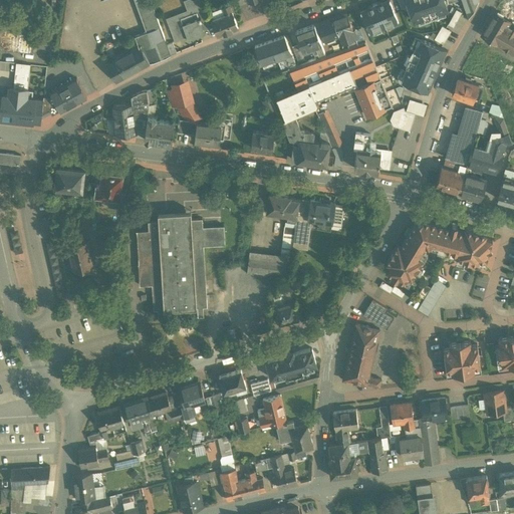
[(150,0),(140,0),(136,2),(147,31),(160,26),(150,0)]
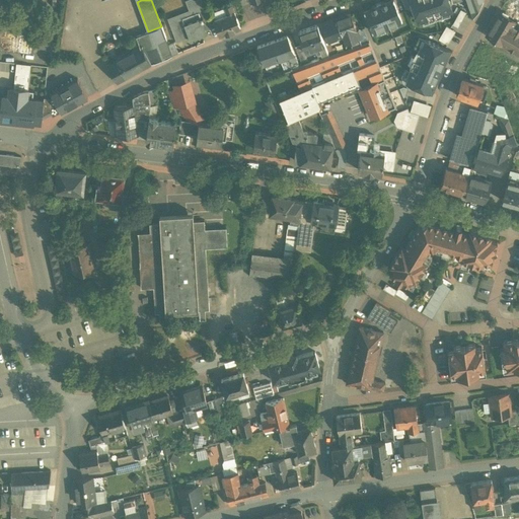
[(193,10),(168,19),(176,42),(189,36),(190,40),(201,35),(199,27),(203,26),(201,18),(208,15),(201,0),(196,0),(191,2),(193,10)]
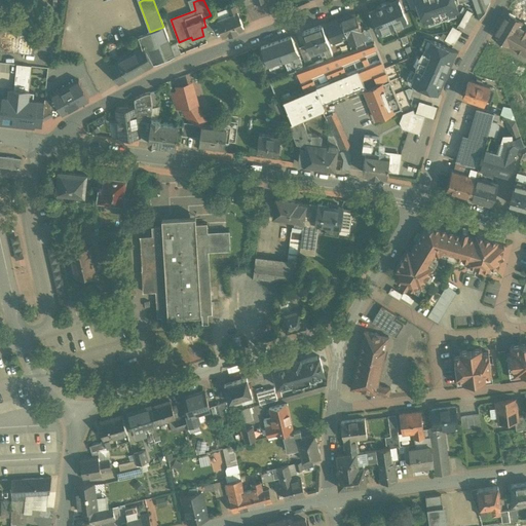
[(399,0),(393,0),(385,3),(385,4),(381,5),(368,10),(377,33),(383,30),(382,29),(388,26),(389,28),(396,25),(395,24),(401,21),(402,23),(408,21),(399,0)]
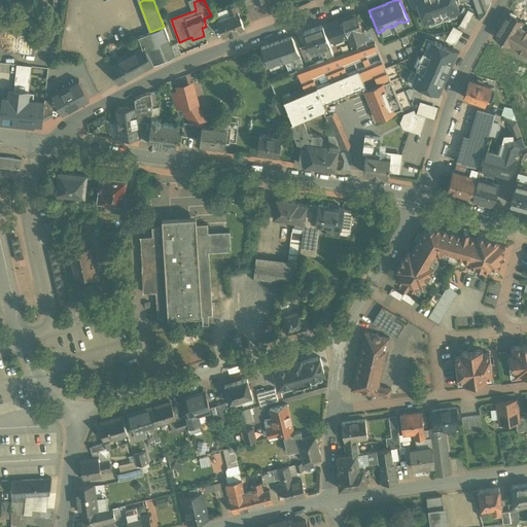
[(416,0),(419,6),(424,23),(434,20),(433,18),(448,12),(449,14),(451,13),(458,11),(454,0),(416,0)]
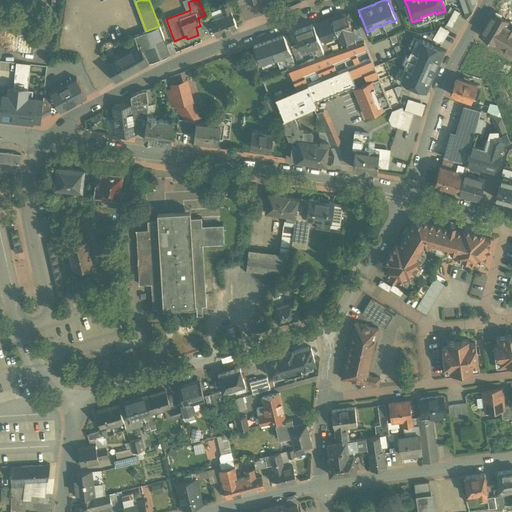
[(476,0),(459,0),(460,1),(466,19),(476,1),(476,0)]
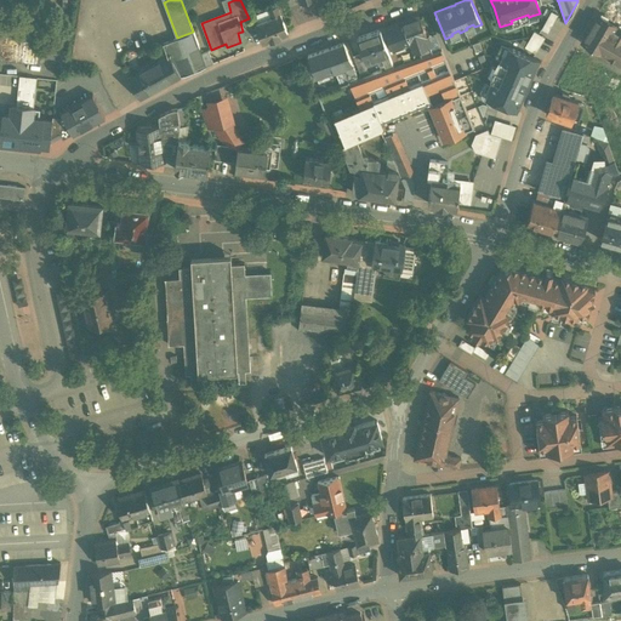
[(277,6),(272,9),(271,5),(268,6),(269,9),(268,10),(272,17),(280,15),(277,6)]
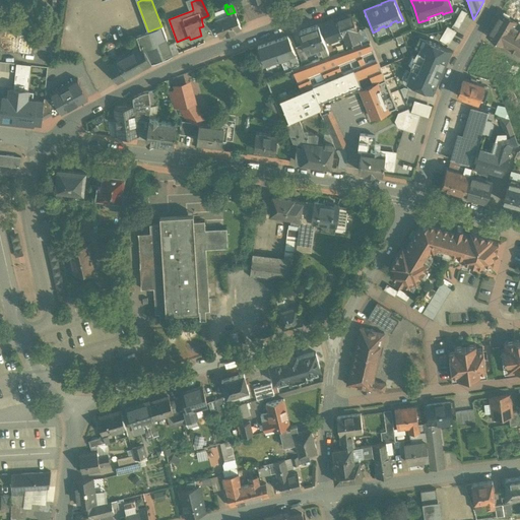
[(467,13),(461,10),(453,24),(459,27),(467,13)]
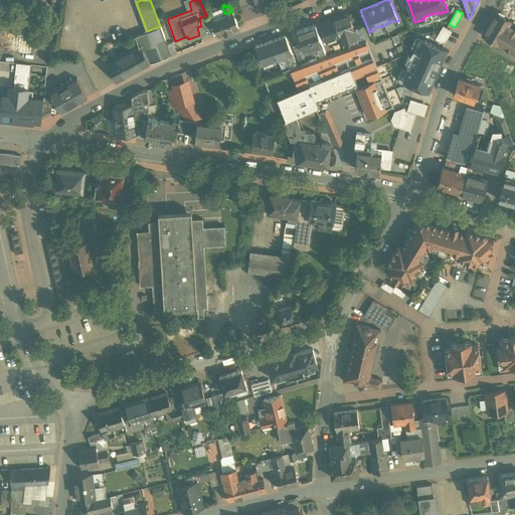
[(514,20),(494,11),(482,37),(503,46),(498,46),(514,53),(514,20)]
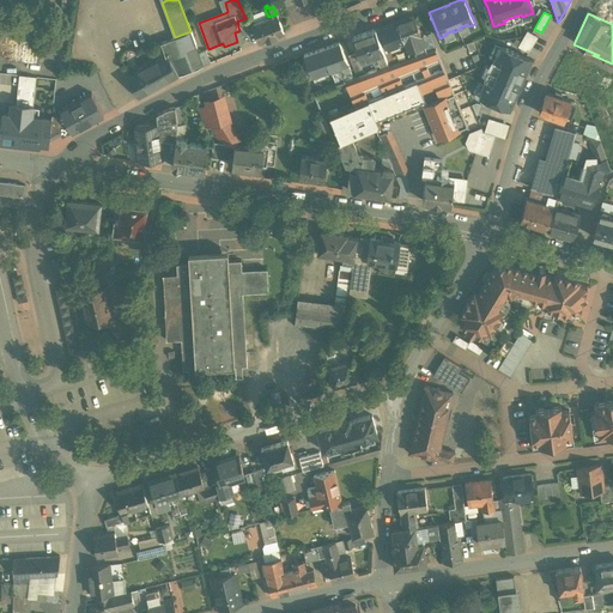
[(268,17),(252,24),(259,43),(267,40),(275,37),(275,36),(284,34),(277,14),(268,17)]
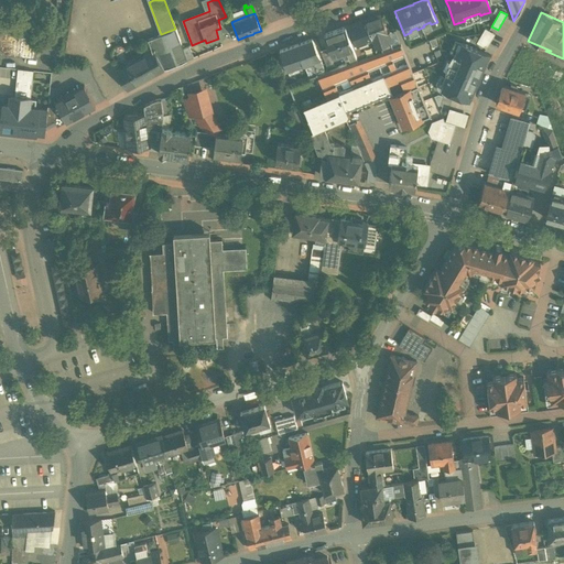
[(390,42),(380,14),(365,20),(371,39),(377,36),(380,45),(390,42)]
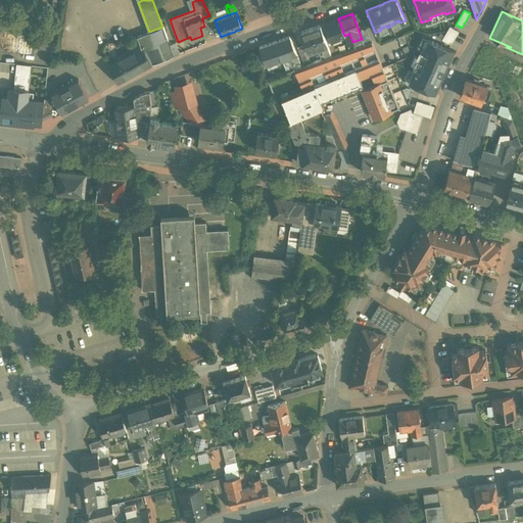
[(209,15),(202,18),(204,27),(206,31),(214,28),(209,15)]
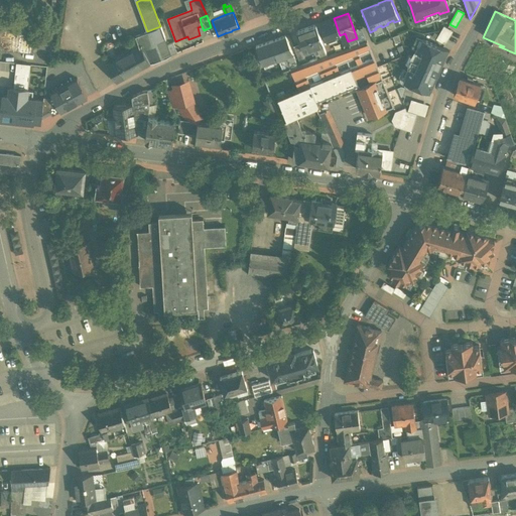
[(334,18),(320,23),(327,40),(340,35),(334,18)]
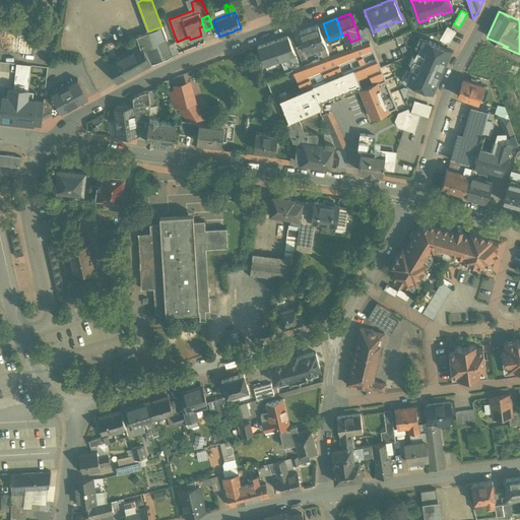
[(28,25),(0,22),(0,49),(34,53),(36,37),(27,37),(28,25)]
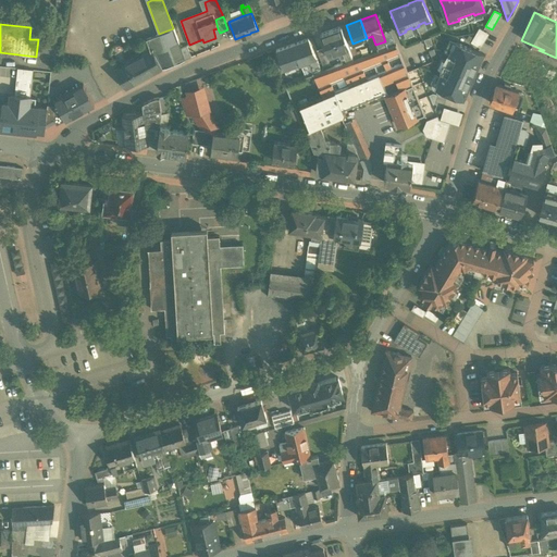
[(341,26),(320,34),(329,56),(336,52),(339,57),(344,54),(345,57),(351,54),(349,48),(341,26)]
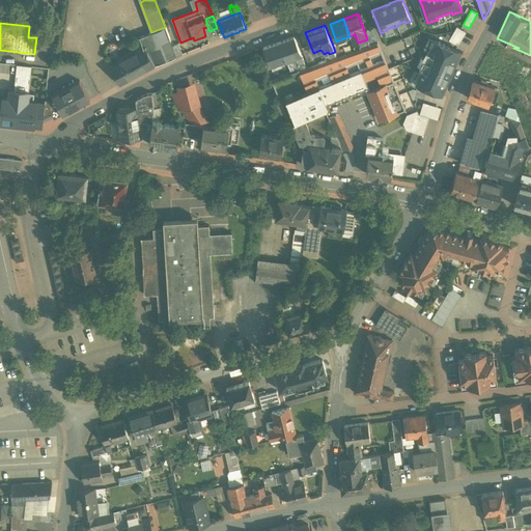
[(151,32),(140,36),(144,47),(155,65),(175,57),(172,46),(165,27),(151,32)]
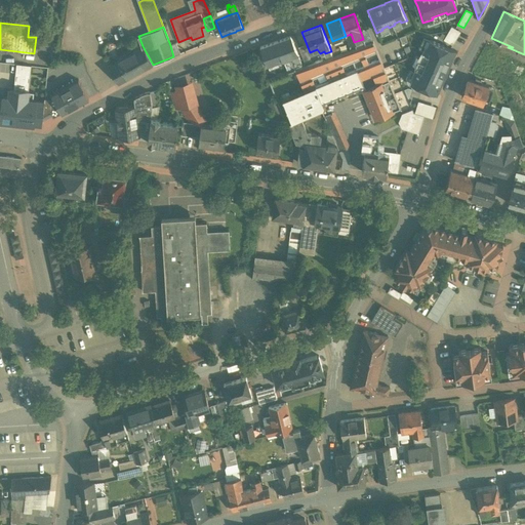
[(460,32),(451,27),(443,40),(452,45),(460,32)]
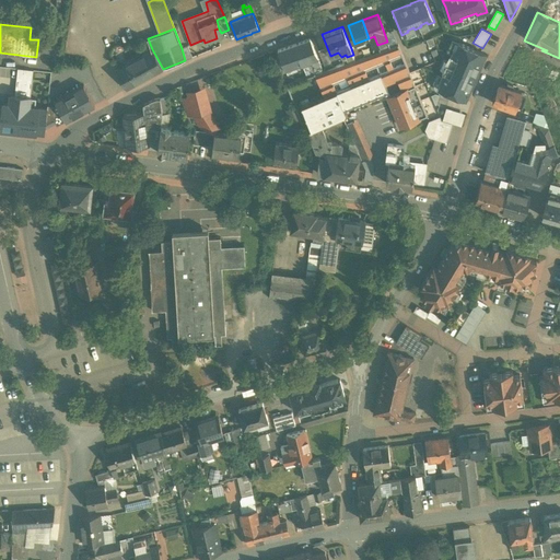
[(377,45),(374,36),(369,38),(374,53),(389,47),(387,42),(377,45)]
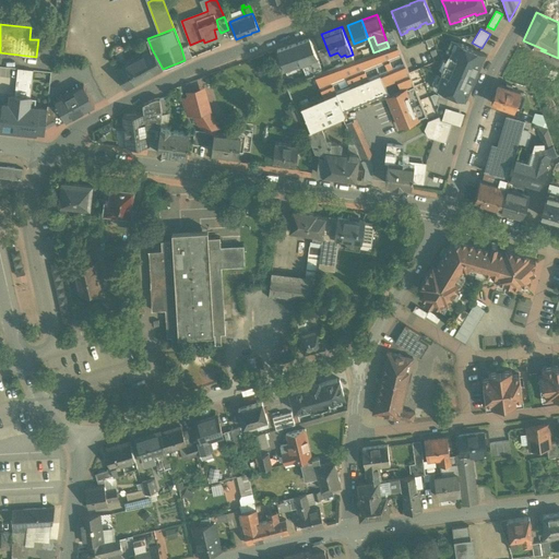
[(431,37),(425,39),(428,47),(433,45),(431,37)]
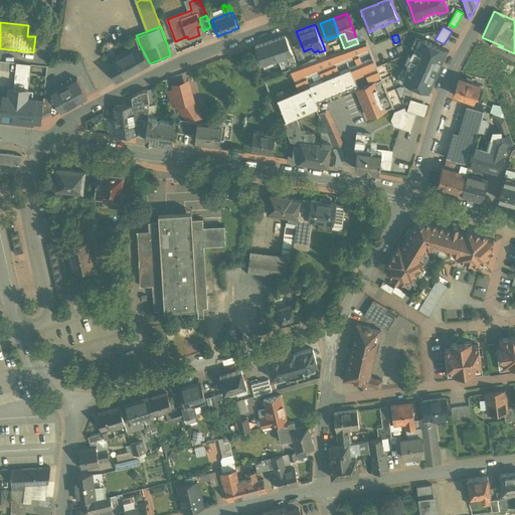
[(285,35),(270,40),(277,57),(283,56),(286,64),(288,68),(290,67),(297,64),(295,60),(285,35)]
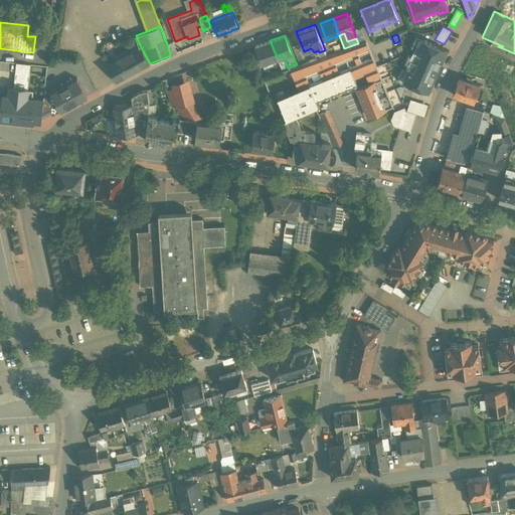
[(446,50),(421,39),(418,45),(417,45),(415,50),(414,50),(407,67),(406,69),(404,74),(405,75),(403,80),(409,83),(427,92),(436,74),(439,67),(446,50)]
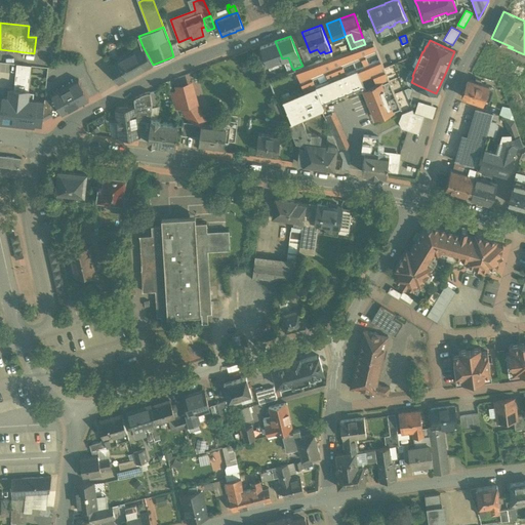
[(275,41),(260,46),(271,73),(280,69),(277,61),(282,58),(275,41)]
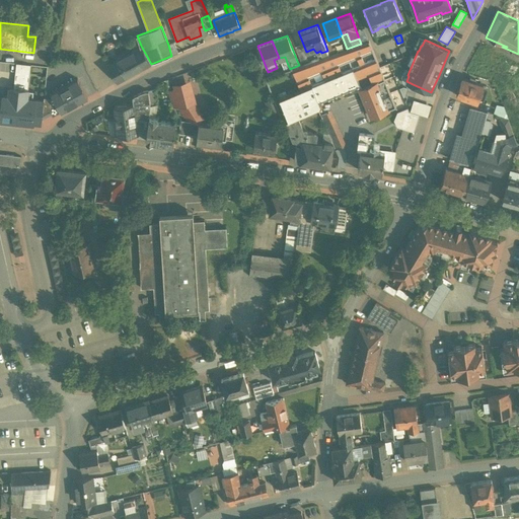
[(292,68),(300,89),(311,84),(308,77),(321,72),(324,79),(342,72),(339,65),(349,61),(352,68),(357,78),(368,74),(372,83),(377,81),(384,78),(369,41),(361,44),(347,49),(338,52),(329,55),(319,58),(308,62),(302,65),(299,65),(292,68)]
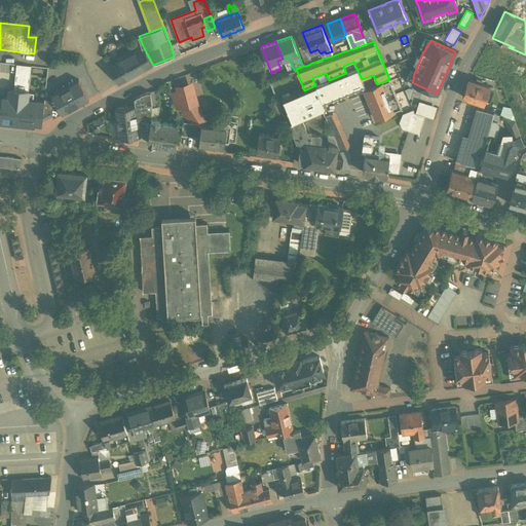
[(176,43),(171,45),(174,57),(180,53),(176,43)]
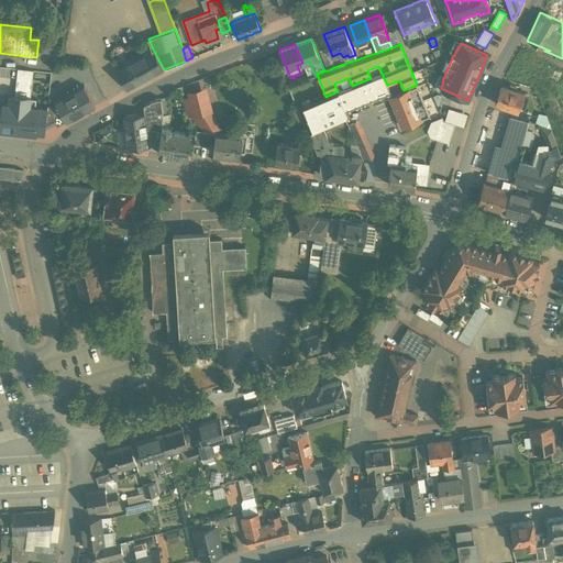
[(364,50),(360,52),(359,47),(353,48),(355,55),(357,59),(366,56),(364,50)]
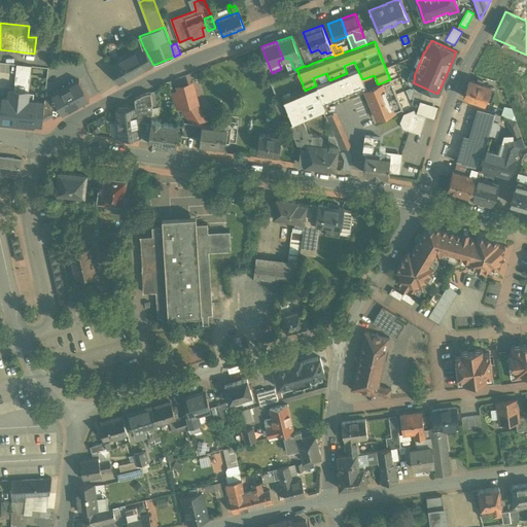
[(306,45),(300,47),(307,66),(313,63),(306,45)]
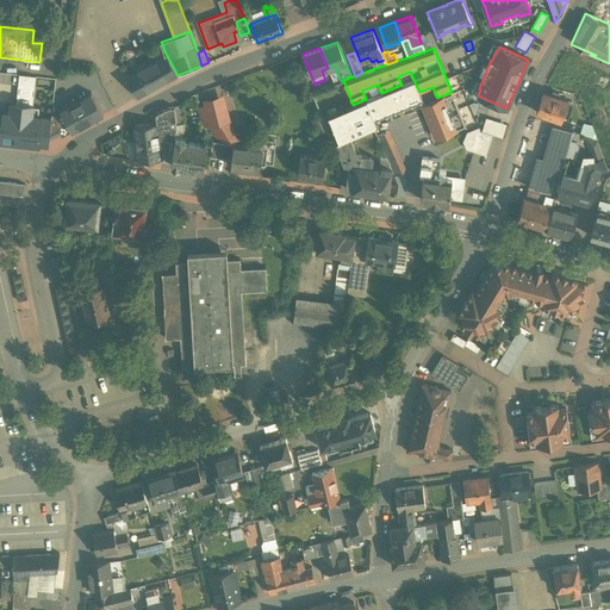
[(166,54),(125,76),(137,97),(178,75),(166,54)]
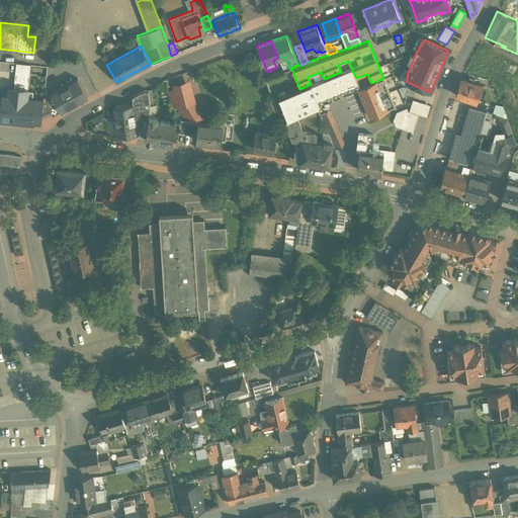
[(30,65),(16,63),(15,73),(13,88),(28,89),(30,65)]
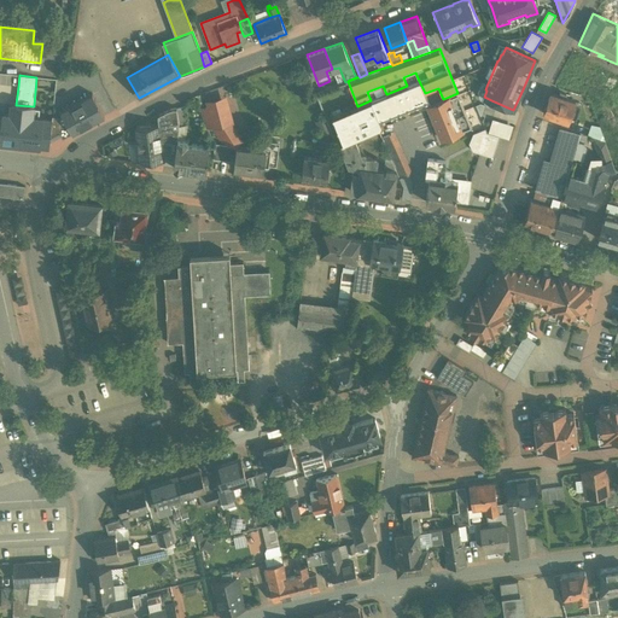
[(371,100),(357,106),(342,112),(334,116),(333,117),(343,143),(355,138),(382,126),(378,118),(384,116),(390,114),(392,112),(398,110),(418,103),(423,100),(425,99),(426,99),(425,93),(419,81),(407,86),(386,94),(371,100)]
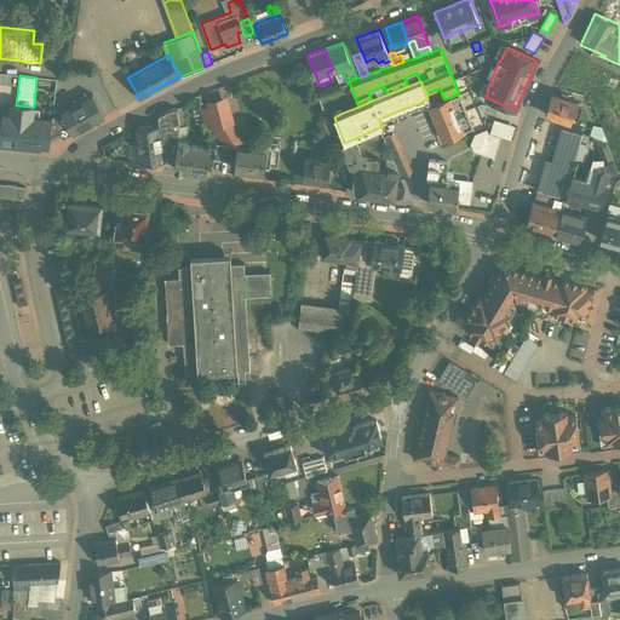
[(472,127),(459,93),(451,97),(464,131),(472,127)]
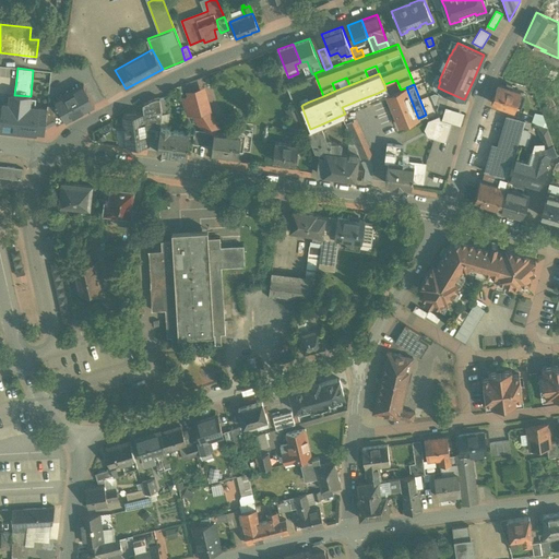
[(520,91),(498,84),(491,103),(513,110),(520,91)]
